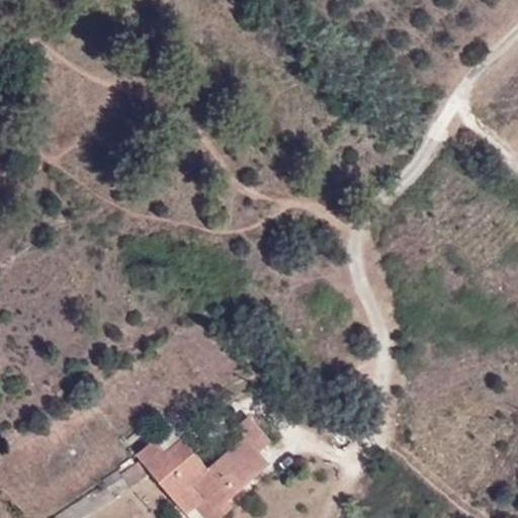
[(165,450),(162,447),(144,462),(188,513),(205,499),(216,510),(221,506),(270,462),(260,450),(271,440),(251,416),(238,426),(246,436),(209,467),(182,436),(165,450)]
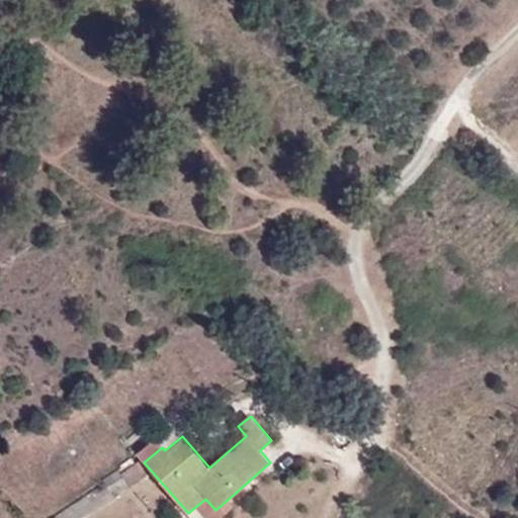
[(137,453),(144,462),(162,447),(156,438),(137,453)]
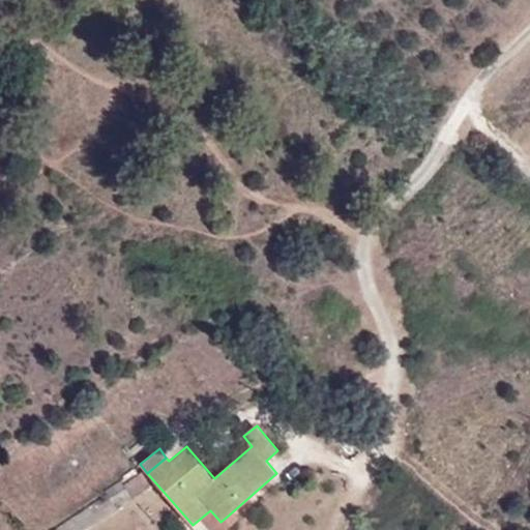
[(124,479),(108,491),(110,494),(117,504),(134,493),(124,479)]
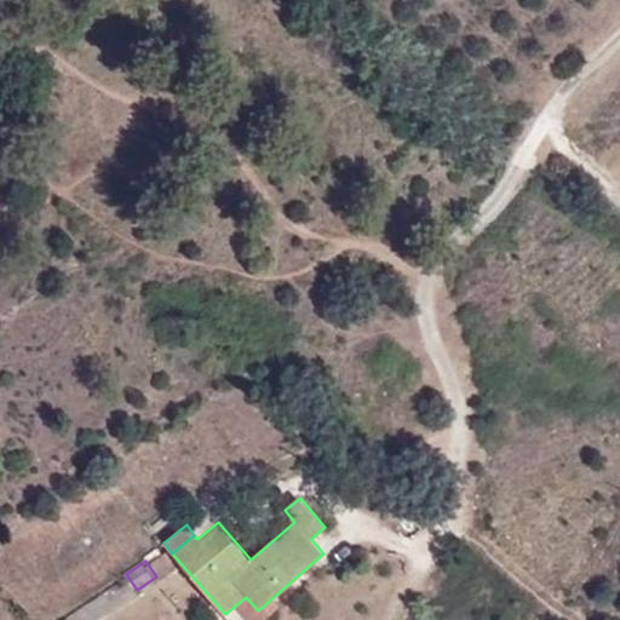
[(64,619),(102,619),(139,595),(137,590),(128,578),(64,619)]
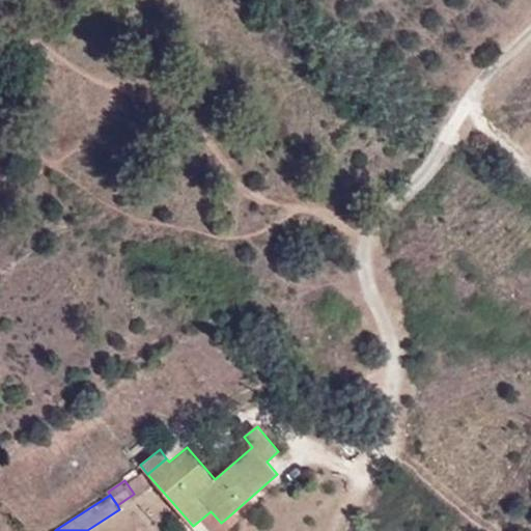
[(196,530),(223,530),(231,524),(226,519),(221,523),(211,511),(193,526),(196,530)]
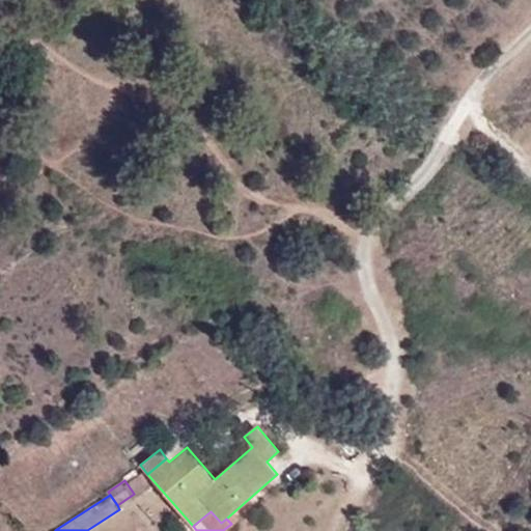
All buildings are outlined.
